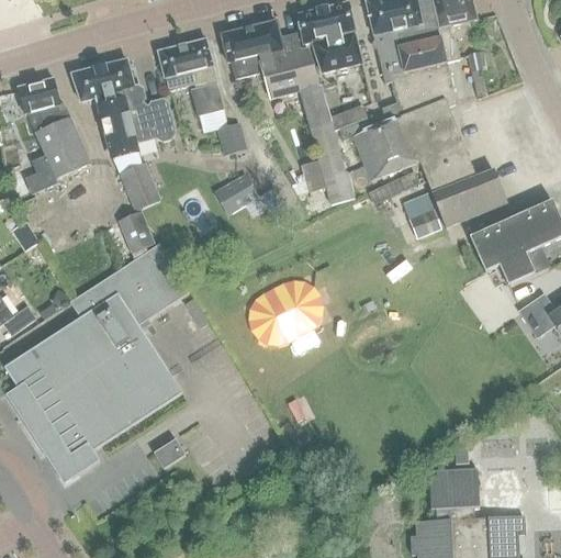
[(433,193),(433,194),(446,226),(468,218),(507,202),(494,169),(475,177),(448,105),(457,102),(447,62),(460,58),(456,37),(452,38),(449,24),(477,18),(472,0),(417,0),(366,0),(373,34),(383,80),(384,82),(392,81),(395,91),(394,92),(399,105),(390,109),(383,111),(388,121),(371,127),(354,135),(371,180),(419,160),(425,173),(429,183),(433,193)]
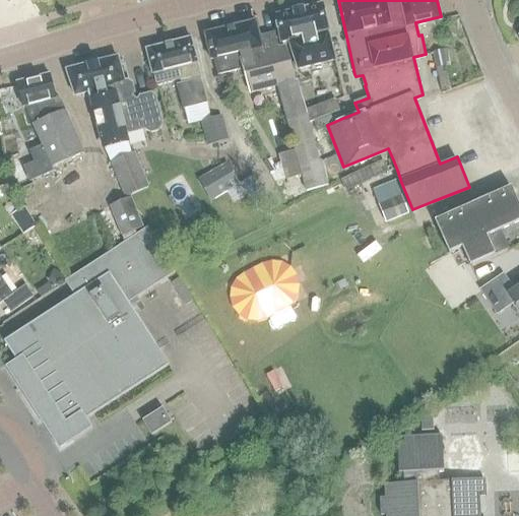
[(328,28),(322,2),(304,6),(304,5),(293,8),(293,9),(274,13),(280,40),(288,38),(298,66),(335,57),(329,35),(328,28)]
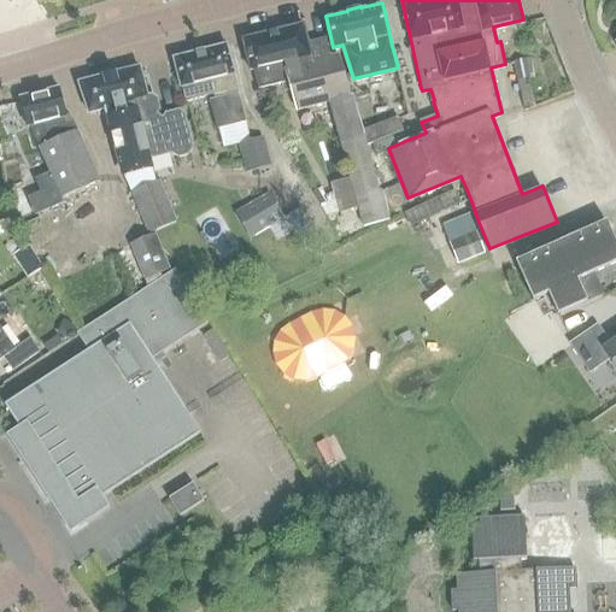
[(308,40),(303,22),(244,36),(251,68),(253,66),(258,86),(288,78),(297,106),(330,99),(351,177),(332,182),(340,211),(359,206),(364,223),(389,217),(382,188),(380,188),(368,142),(363,129),(353,93),(351,93),(340,52),(330,54),(326,35),(308,40)]
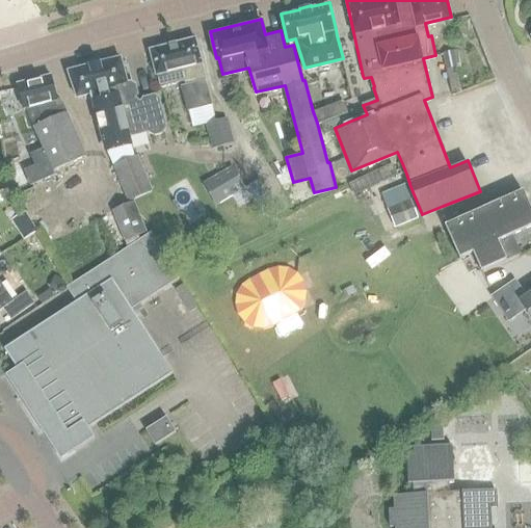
[(156,73),(157,73),(160,85),(184,79),(185,83),(181,84),(187,109),(211,103),(205,79),(206,79),(202,61),(195,35),(150,48),(156,73)]
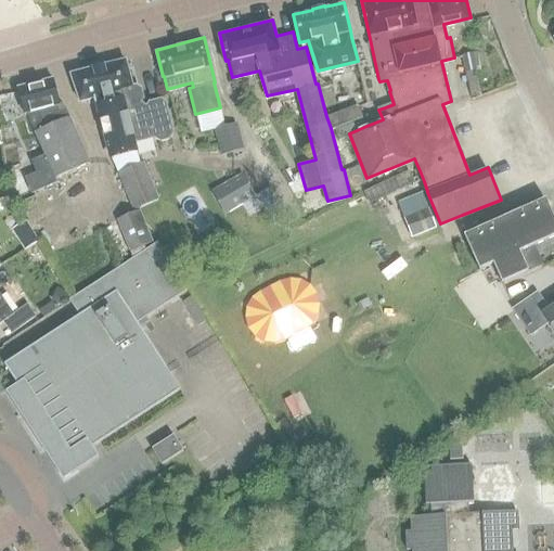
[(482,92),(474,51),(464,52),(467,69),(472,95),(482,93),(482,92)]
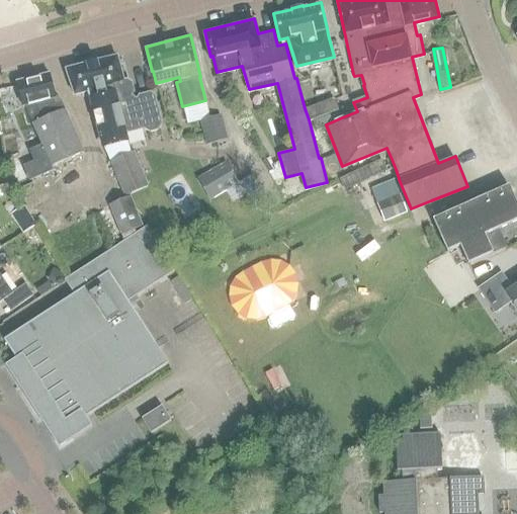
[(67,67),(66,67),(66,68),(75,92),(88,89),(99,137),(104,145),(109,160),(132,151),(127,139),(125,131),(144,125),(150,130),(158,127),(161,121),(158,111),(159,111),(154,93),(150,91),(139,94),(137,98),(131,94),(134,90),(131,80),(127,78),(123,79),(117,54),(67,67)]
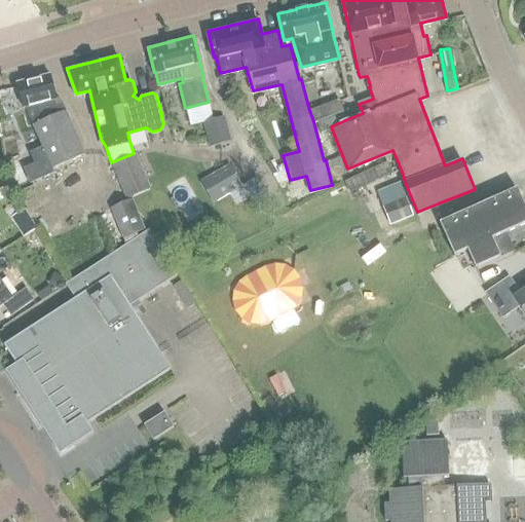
[(26,105),(52,165),(84,152),(62,100),(58,102),(49,72),(17,80),(24,105),(26,105)]
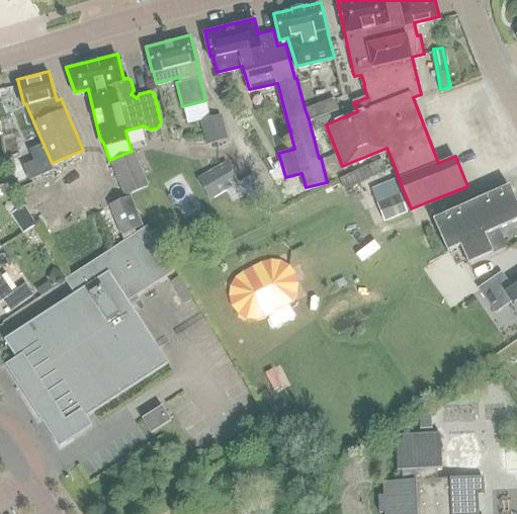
[(309,107),(313,118),(330,111),(338,107),(334,97),(317,104),(309,107)]
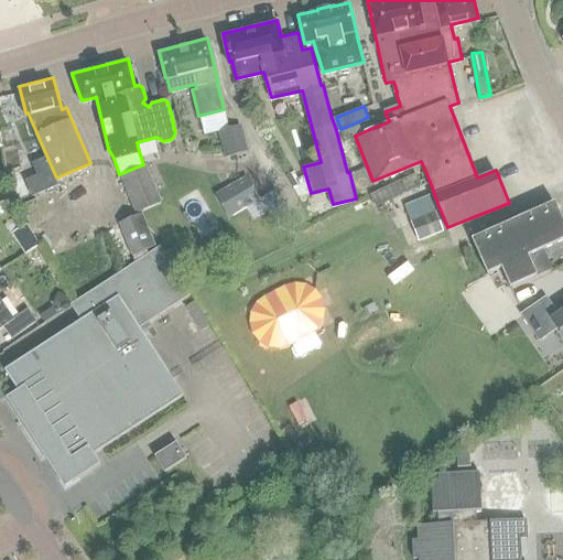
[(344,140),(355,136),(372,128),(368,117),(359,121),(340,129),(344,140)]
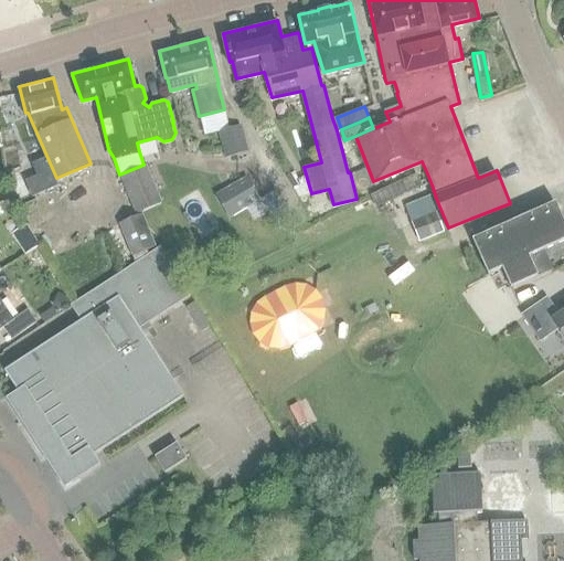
[(225,155),(247,149),(240,124),(219,129),(225,155)]
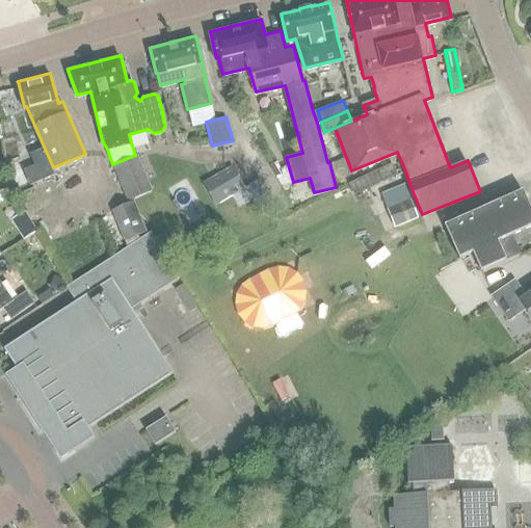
[(135,155),(112,164),(128,200),(152,189),(138,154),(135,155)]
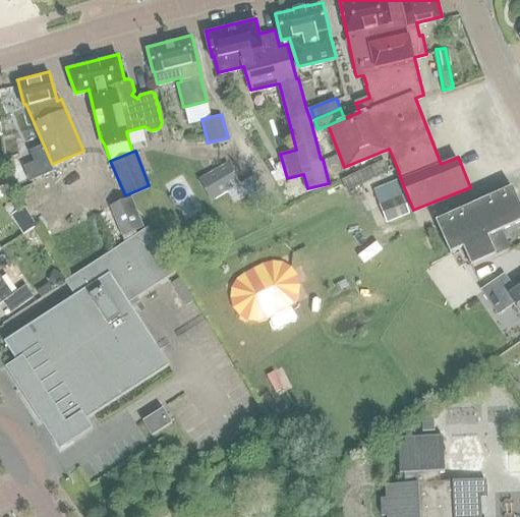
[(234,198),(245,192),(227,160),(206,172),(218,193),(228,188),(234,198)]
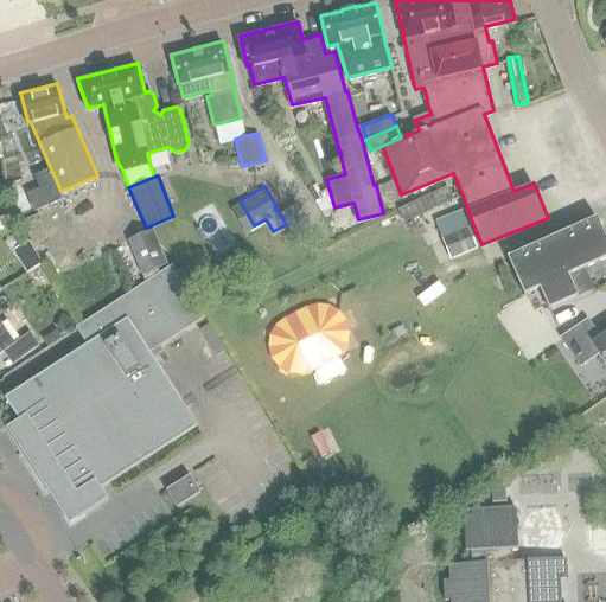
[(465,212),(438,223),(451,256),(466,249),(478,245),(465,212)]
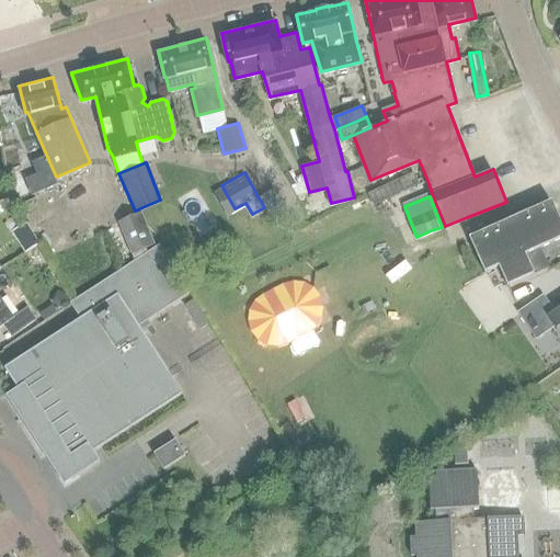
[(559,217),(555,206),(551,200),(513,216),(475,234),(469,236),(484,270),(499,264),(507,283),(510,283),(549,265),(540,245),(559,235),(559,217)]
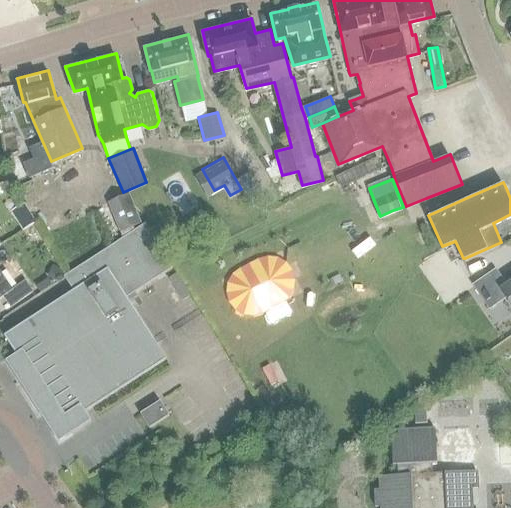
[(141,221),(129,192),(108,201),(120,230),(141,221)]
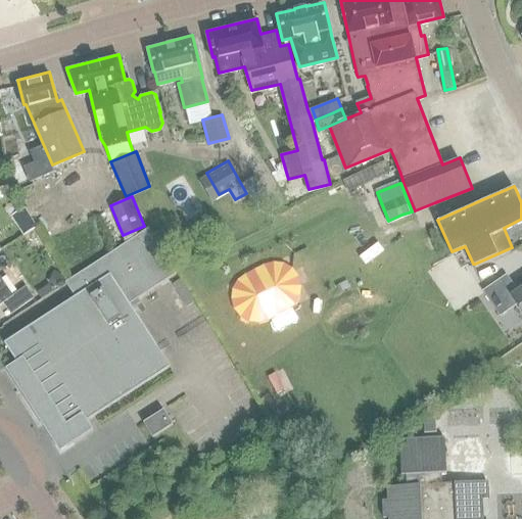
[(14,357),(51,413),(64,432),(80,423),(169,364),(129,301),(177,270),(176,269),(148,226),(65,280),(75,294),(4,340),(14,357)]
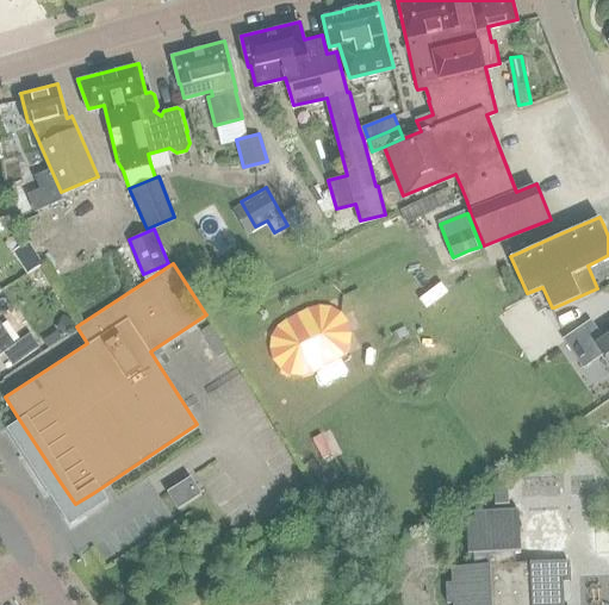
[(63,312),(60,319),(73,325),(76,318),(63,312)]
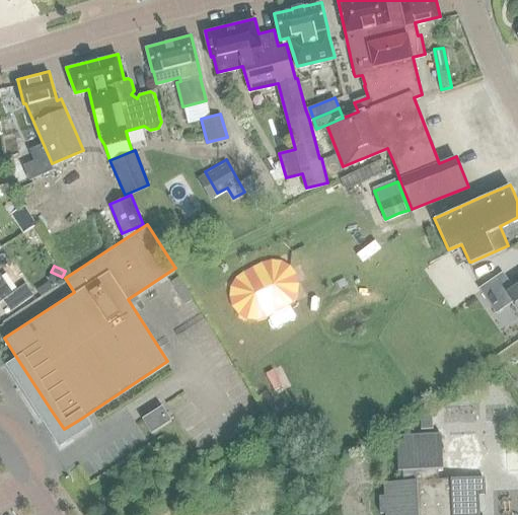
[(0,299),(3,297),(11,308),(33,292),(25,282),(12,291),(0,272),(0,299)]
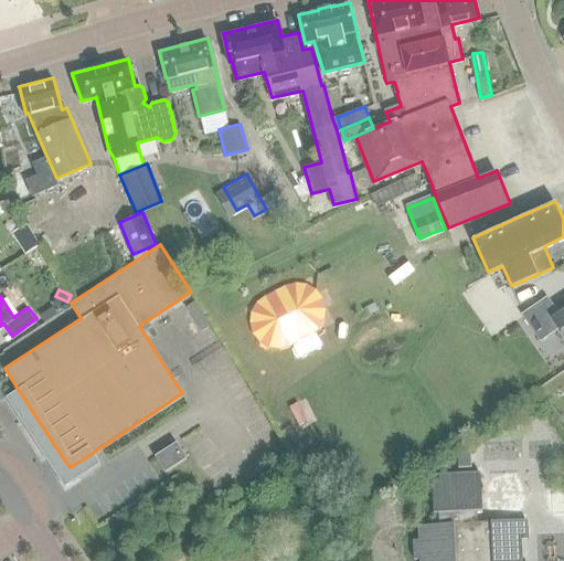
[(563,310),(560,314),(547,297),(528,311),(523,314),(541,338),(559,326),(563,332),(563,310)]
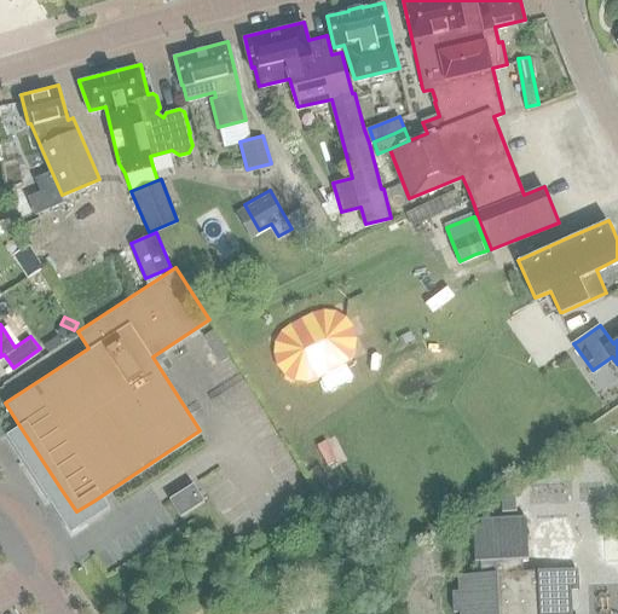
[(327,438),(317,441),(328,464),(338,459),(327,438)]
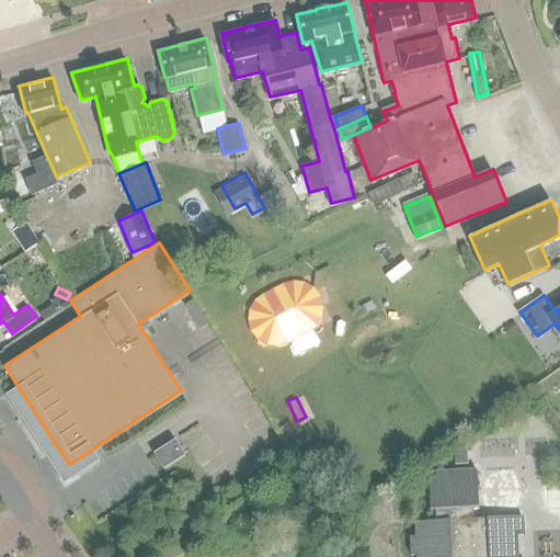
[(175,438),(155,451),(164,466),(185,453),(175,438)]
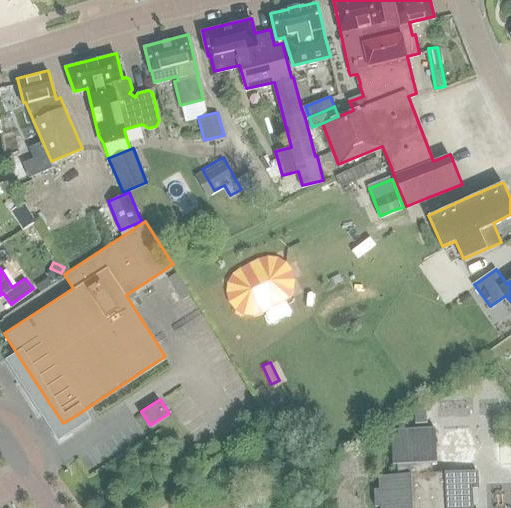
[(426,404),(414,405),(415,421),(427,420),(426,404)]
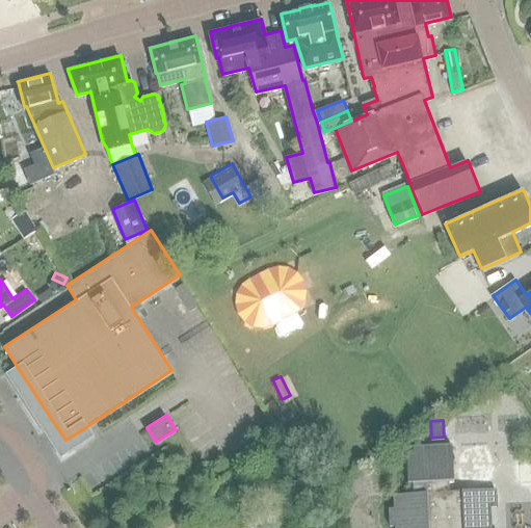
[(496,505),(495,486),(449,490),(449,478),(454,478),(452,443),(406,446),(407,481),(413,480),(414,492),(395,493),(395,506),(390,506),(391,524),(396,524),(396,527),(490,527),(489,505),(496,505)]
